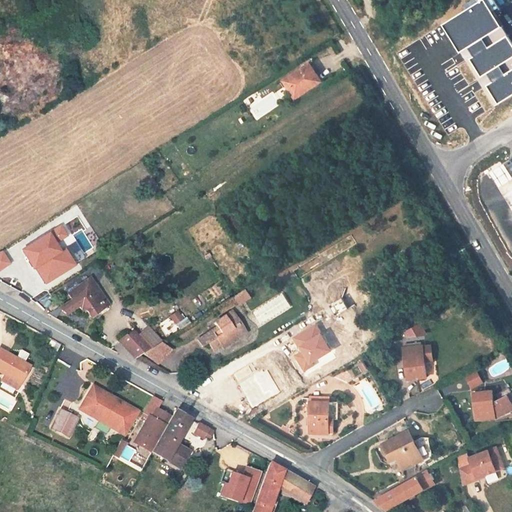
[(498,104),(511,95),(511,39),(487,0),(483,0),(446,24),(461,48),(468,44),(475,54),(470,57),(481,75),(487,72),(491,79),(485,83),(498,104)]
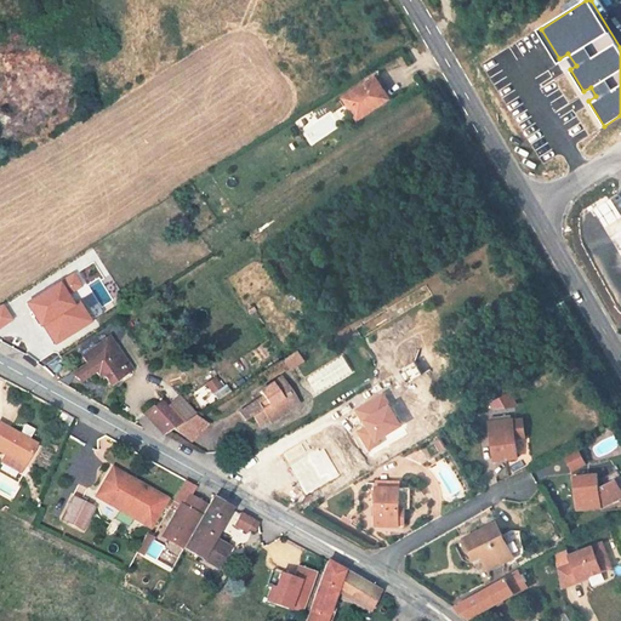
[(358,119),(389,98),(376,78),(343,98),(358,119)]
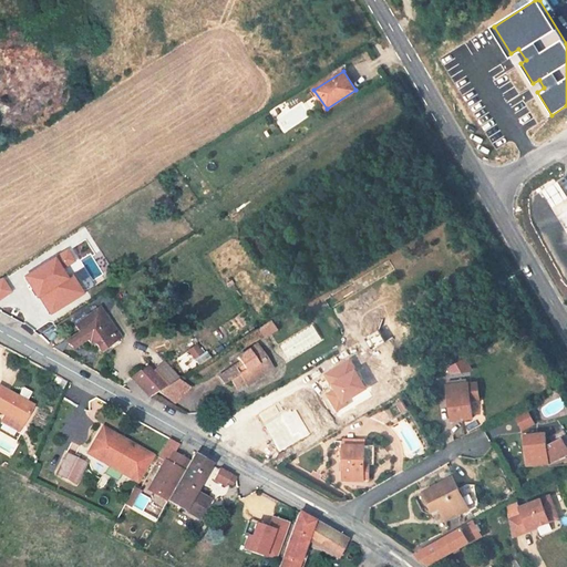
[(431,130),(426,121),(421,124),(425,132),(431,130)]
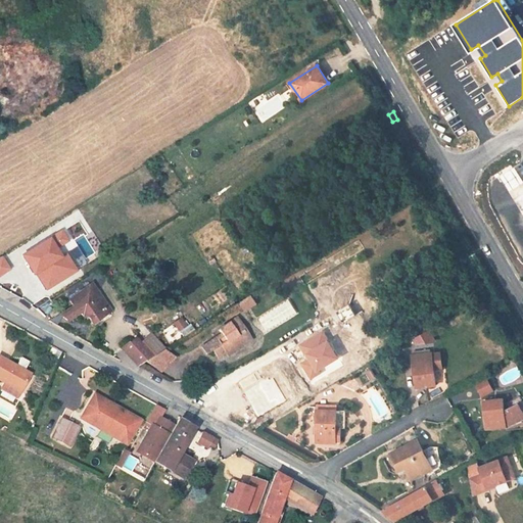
[(522,183),(522,165),(520,162),(497,176),(508,192),(522,183)]
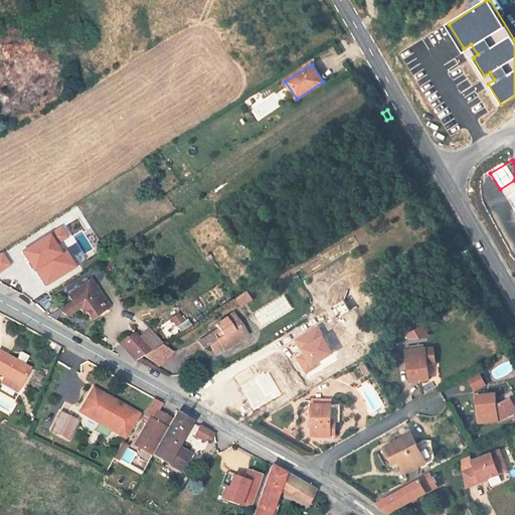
[(54,256),(59,253),(48,235),(22,252),(33,270),(47,262),(54,256)]
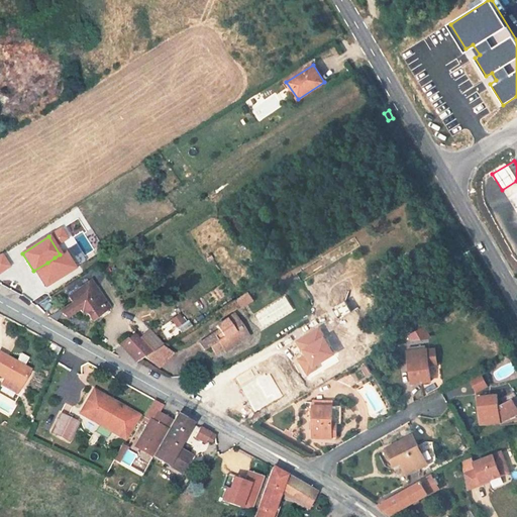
[(0,253),(0,273),(10,267),(1,252),(0,253)]
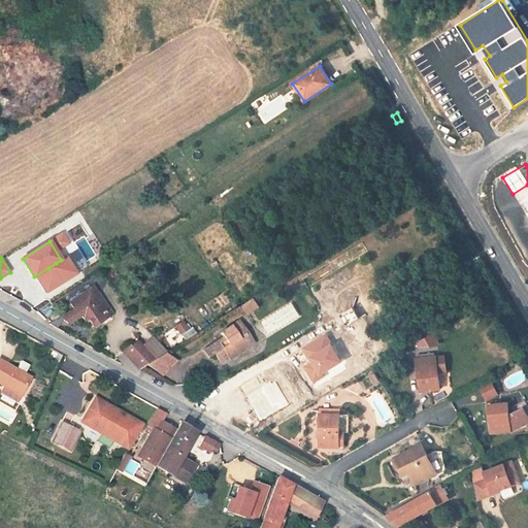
[(59,268),(56,263),(48,268),(52,272),(59,268)]
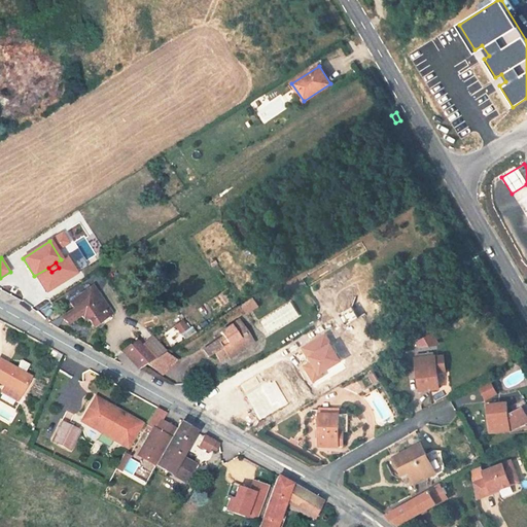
[(93,286),(69,303),(73,308),(75,307),(97,292),(93,286)]
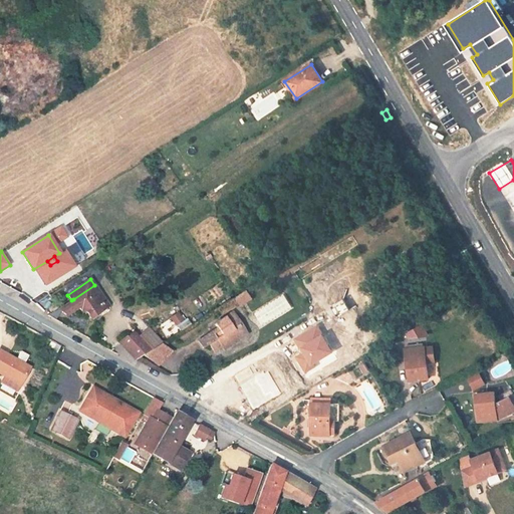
[(94,285),(73,299),(78,307),(82,312),(85,310),(90,318),(101,311),(98,307),(105,302),(94,285)]
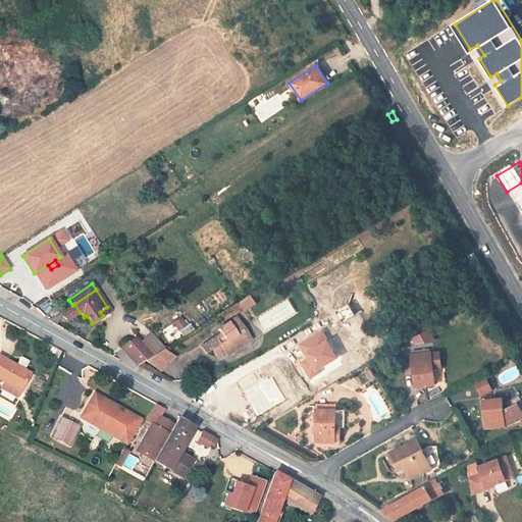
[(255,303),(251,295),(240,302),(244,309),(255,303)]
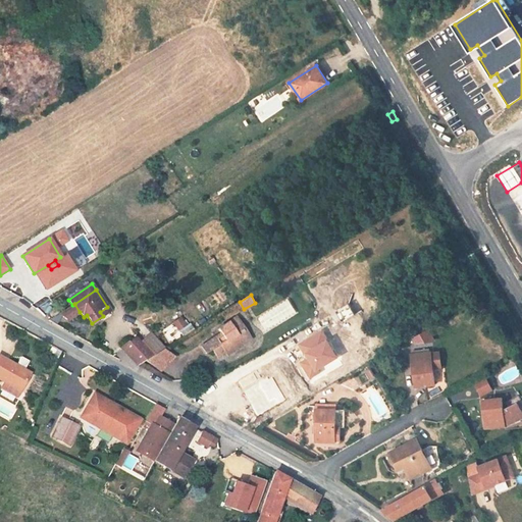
[(67,320),(80,312),(74,304),(72,305),(73,306),(59,314),(67,320)]
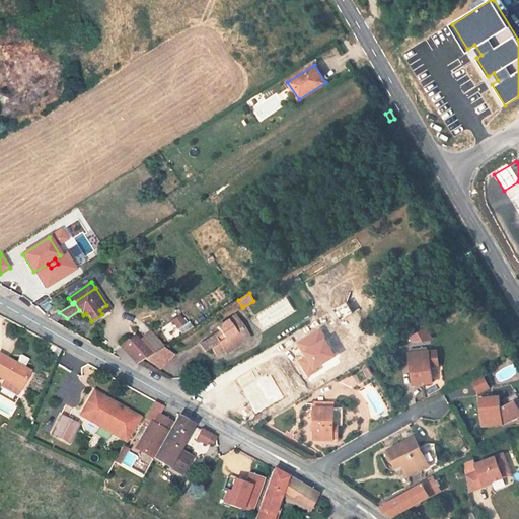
[(109,309),(106,305),(99,310),(102,314),(109,309)]
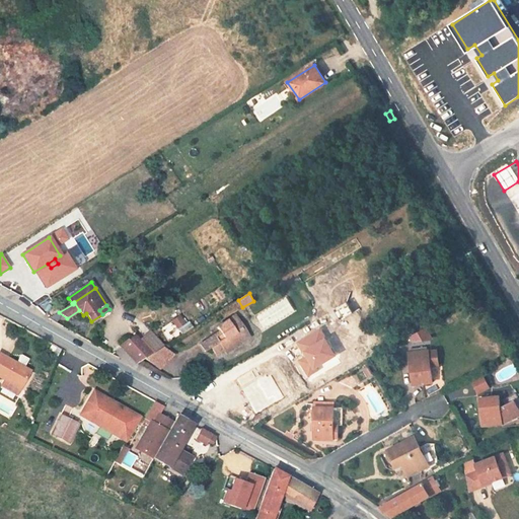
[(226,354),(241,343),(240,340),(245,337),(241,329),(243,328),(235,315),(217,327),(221,334),(216,338),(215,336),(201,345),(206,352),(212,348),(216,355),(224,350),(226,354)]
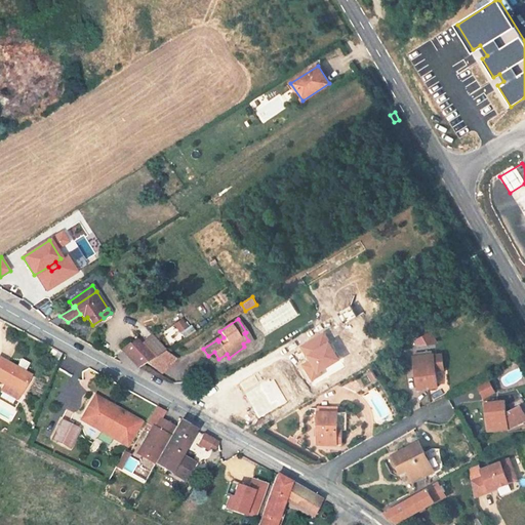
[(417,340),(420,346),(435,344),(430,333),(417,340)]
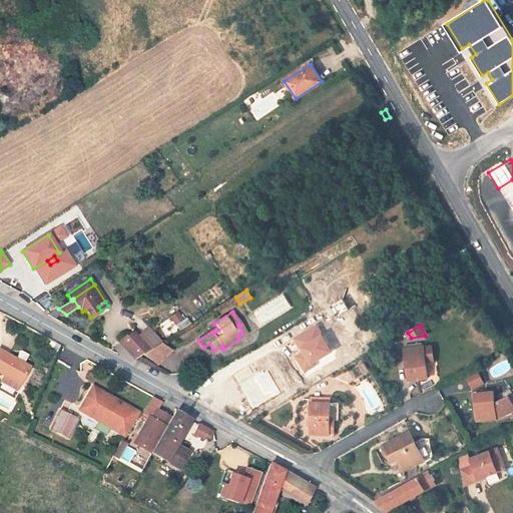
[(244,331),(242,333),(237,336),(238,339),(246,333),(244,331)]
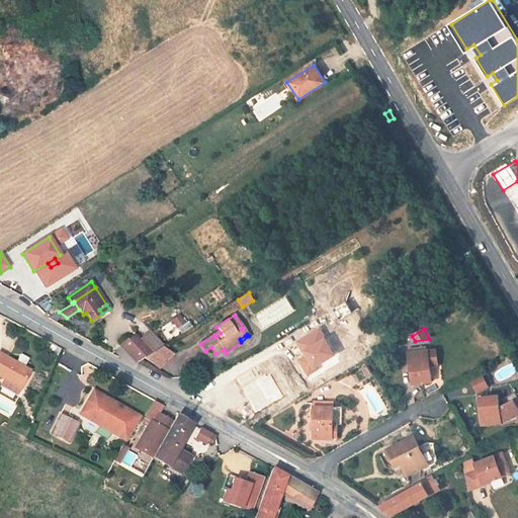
[(127,340),(120,346),(137,363),(145,357),(152,353),(135,335),(128,340),(127,340)]
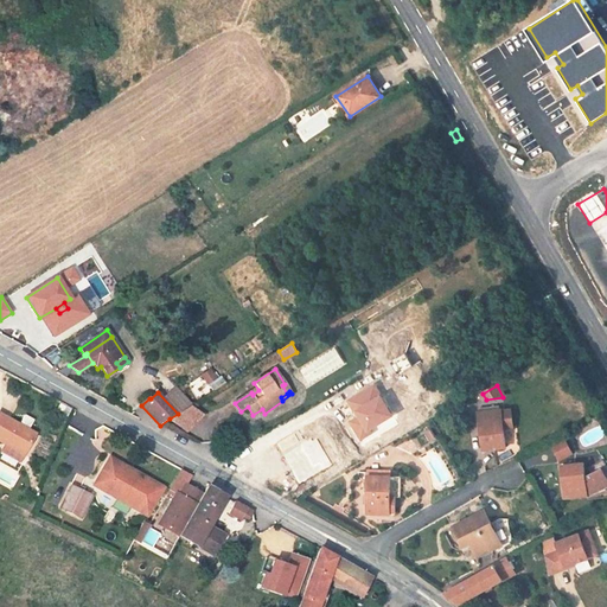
[(204,415),(191,407),(178,414),(170,419),(187,433),(204,415)]
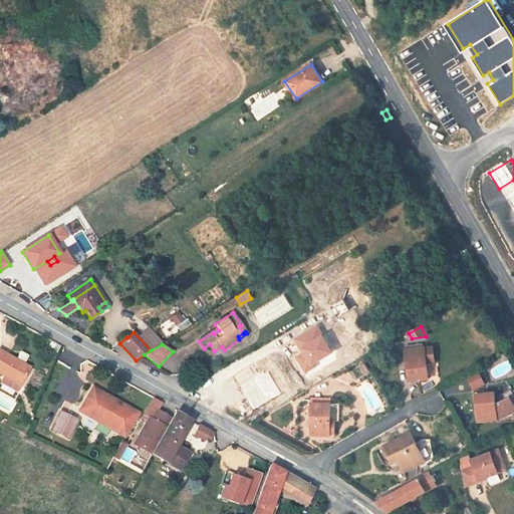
[(406,350),(410,381),(429,379),(427,360),(434,359),(433,347),(425,348),(425,347),(424,347),(407,349),(406,350)]
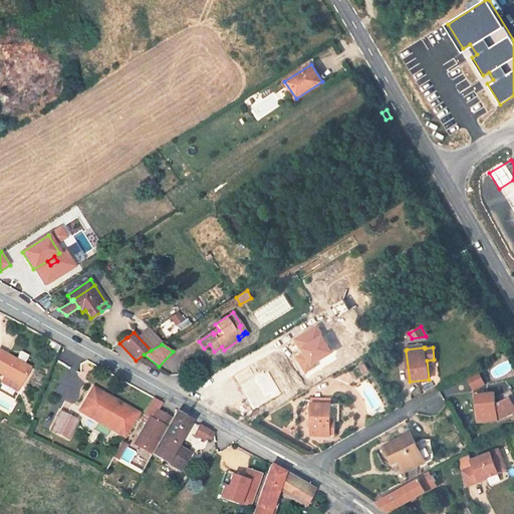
[(0,373),(4,376),(20,384),(30,367),(24,363),(28,355),(21,351),(16,359),(0,350),(0,373)]
